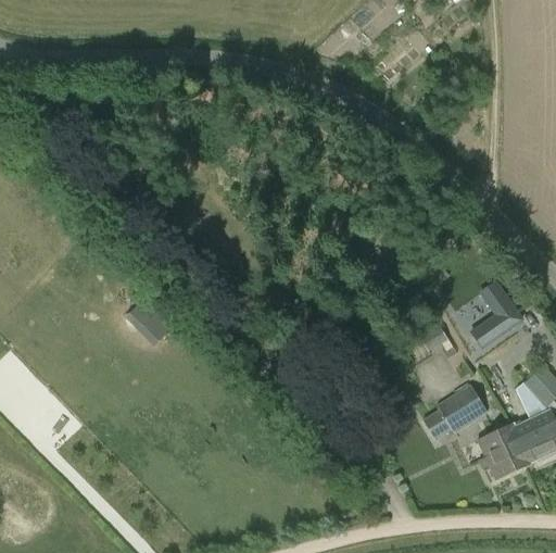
[(517,319),(491,284),(478,293),(493,316),(468,334),(479,348),(517,319)]
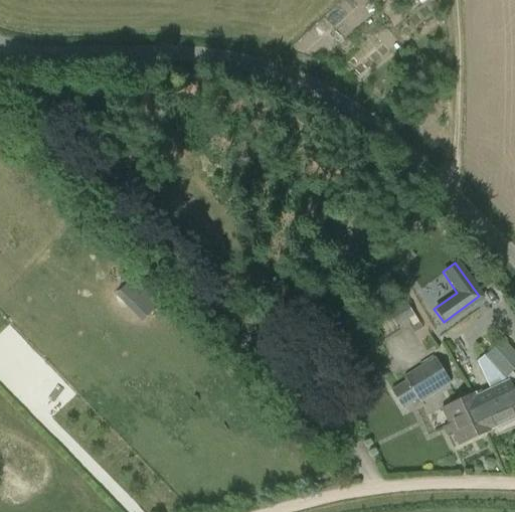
[(117,291),(145,317),(160,301),(132,275),(117,291)]
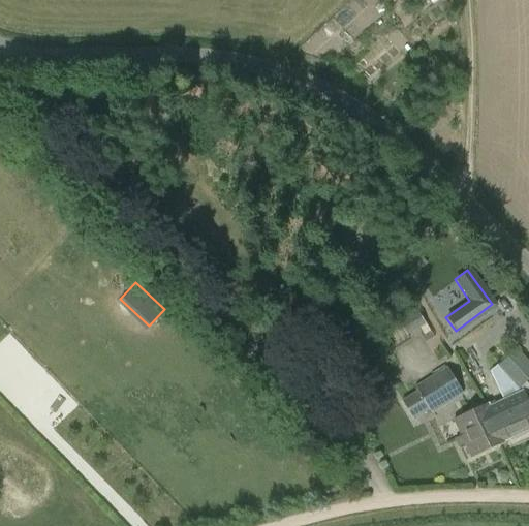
[(528,377),(528,362),(516,347),(498,364),(519,388),(528,377)]
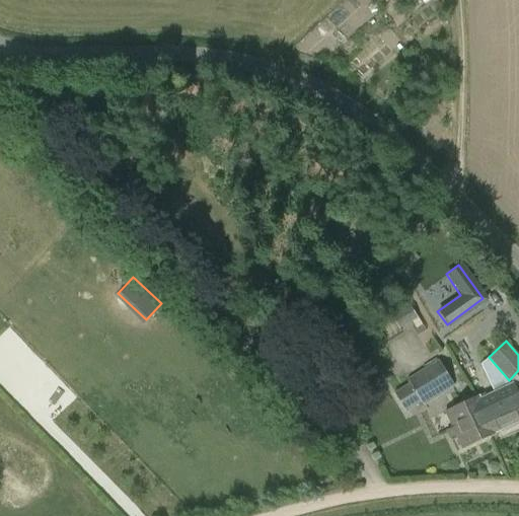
[(424,403),(455,384),(439,357),(409,377),(424,403)]
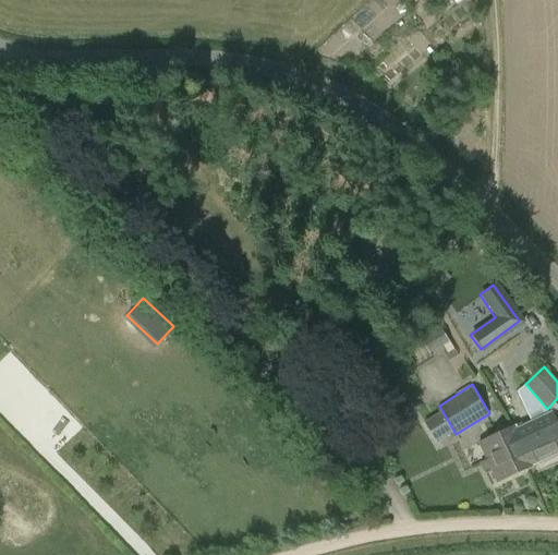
[(514,424),(507,429),(516,446),(526,468),(536,462),(557,451),(557,426),(557,425),(556,426),(549,412),(531,421),(537,435),(523,442),(514,424)]
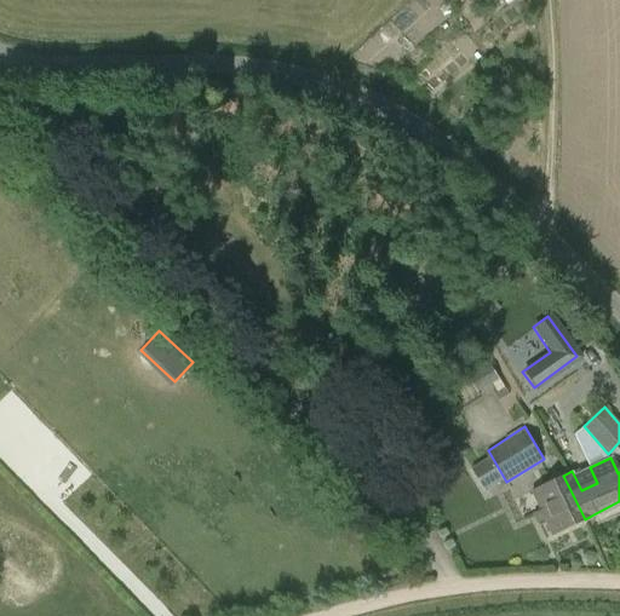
[(551,534),(585,519),(573,495),(563,476),(530,490),(551,534)]
